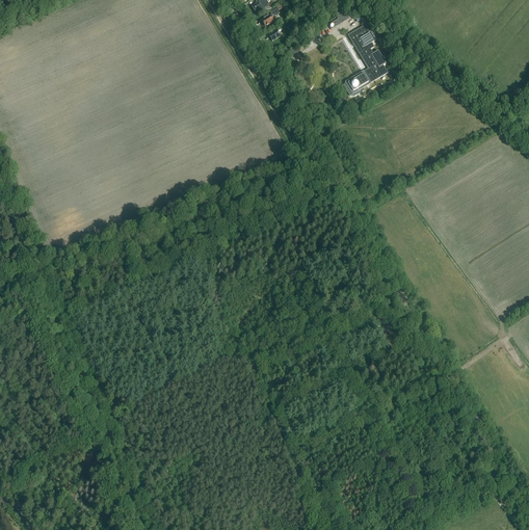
[(254,0),(254,1),(248,5),(253,11),(257,8),(260,9),(264,7),(266,8),(268,7),(267,5),(266,5),(265,5),(265,4),(265,3),(265,2),(265,1),(264,0),(254,0)]
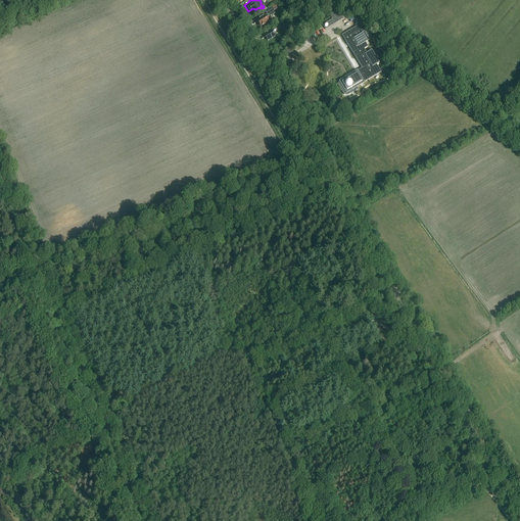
[(264,16),(272,12),(268,6),(262,9),(264,12),(262,13),(257,16),(253,18),(255,21),(254,21),(254,24),(255,24),(256,25),(257,25),(262,22),(262,21),(266,19),(264,16)]
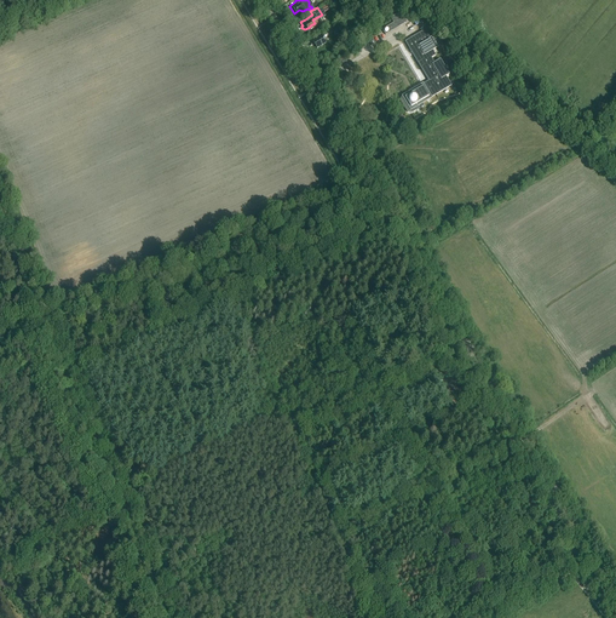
[(401,15),(397,10),(387,16),(391,21),(379,28),(381,33),(403,19),(404,18),(402,13),(401,15)]
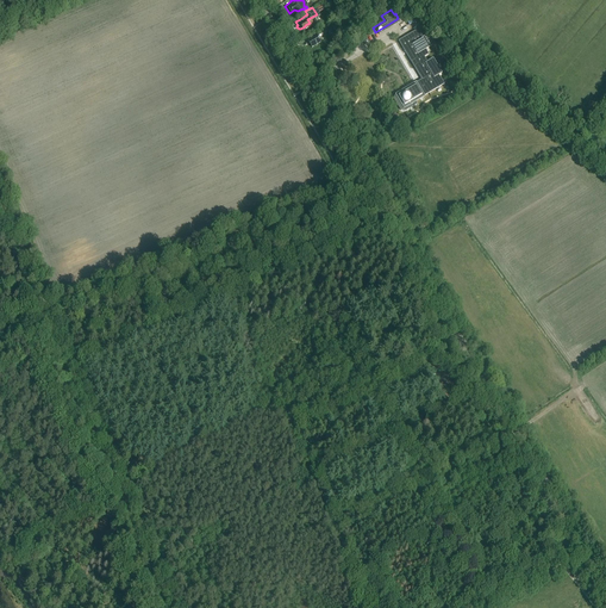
[(412,80),(392,92),(391,97),(397,107),(401,109),(412,101),(412,100),(422,94),(420,94),(441,82),(435,73),(438,72),(430,56),(423,60),(420,55),(425,53),(423,47),(429,43),(418,25),(395,39),(418,78),(413,80),(412,80)]
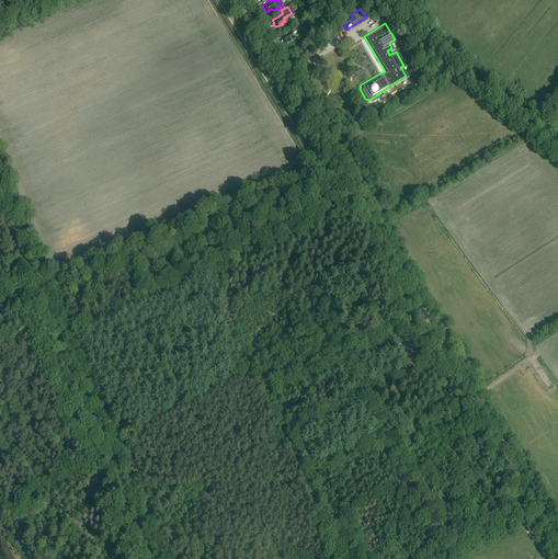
[(291,35),(288,31),(280,35),(284,42),(292,36),(291,35)]
